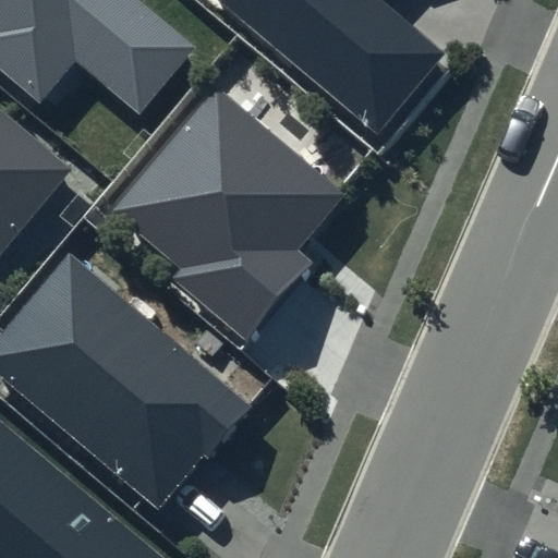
[(194,48),(137,0),(0,0),(0,74),(38,107),(76,62),(137,114),(194,48)]
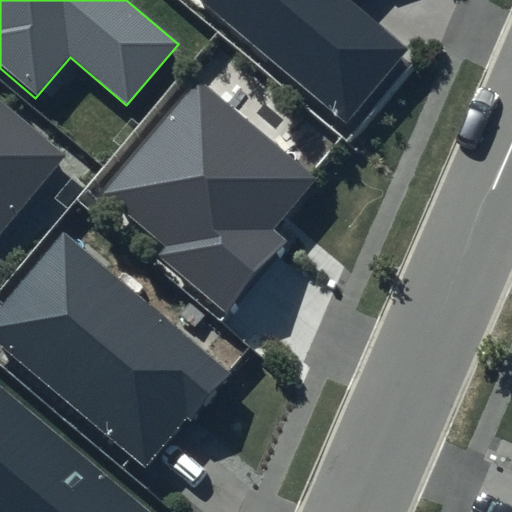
[(208,0),(348,117),(407,47),(350,0),(208,0)]
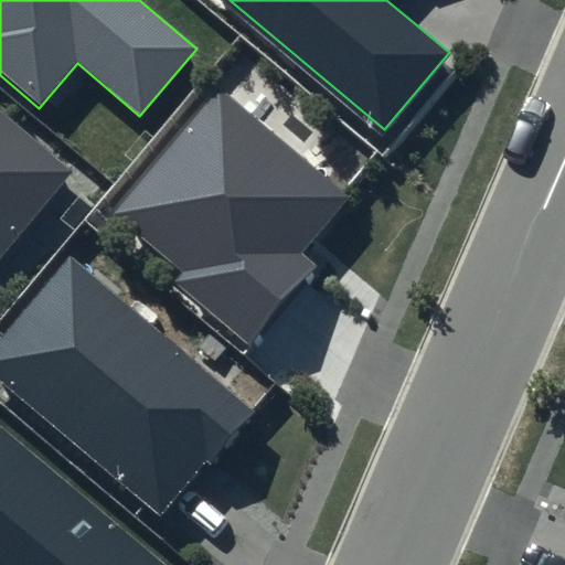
[(343,198),(217,88),(112,210),(180,268),(170,280),(247,347),(316,267),(297,251),(343,198)]
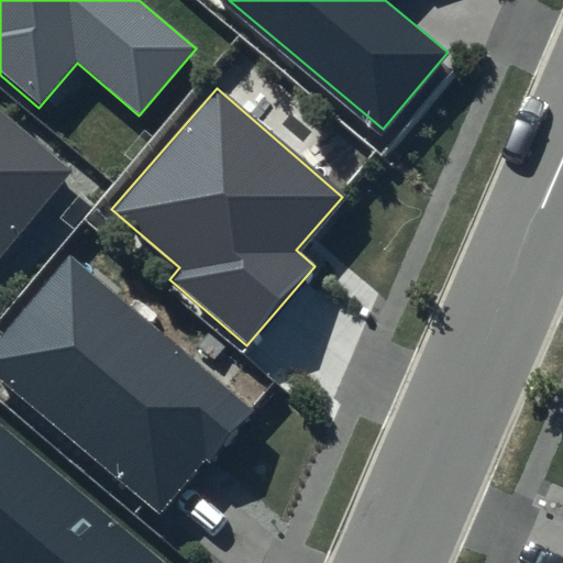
[(0,256),(72,174),(0,112),(0,256)]
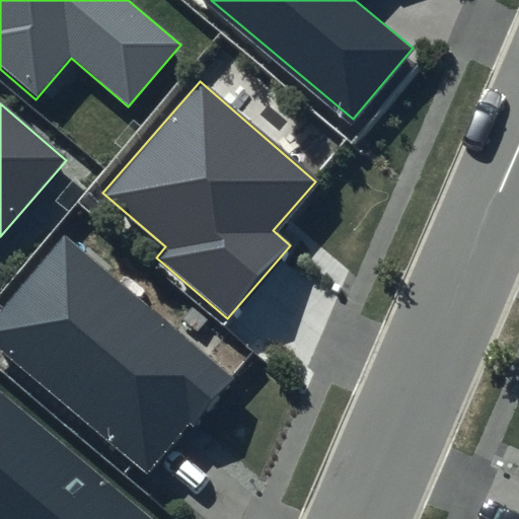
[(234,378),(67,234),(0,311),(0,348),(149,476),(234,378)]
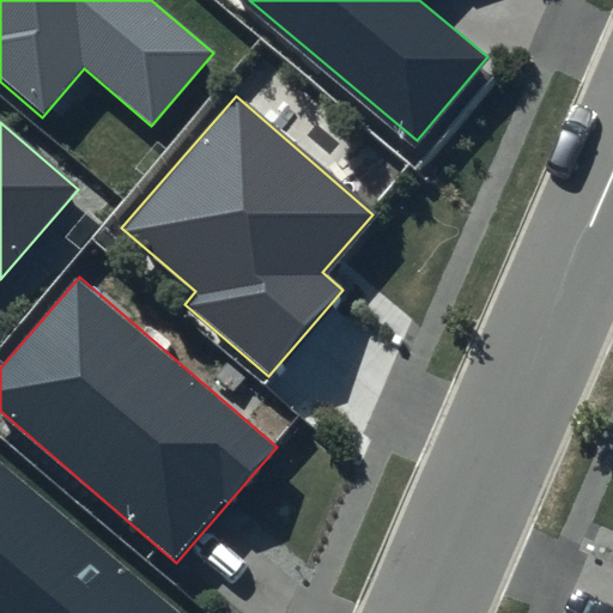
[(176,612),(0,461),(0,612),(176,612)]
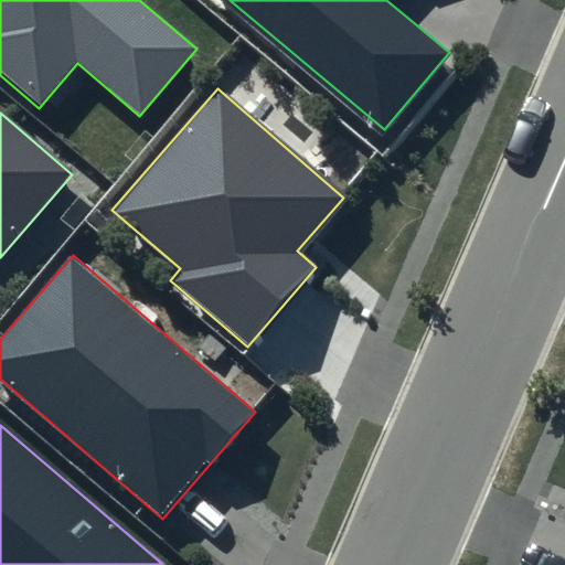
All buildings are outlined.
